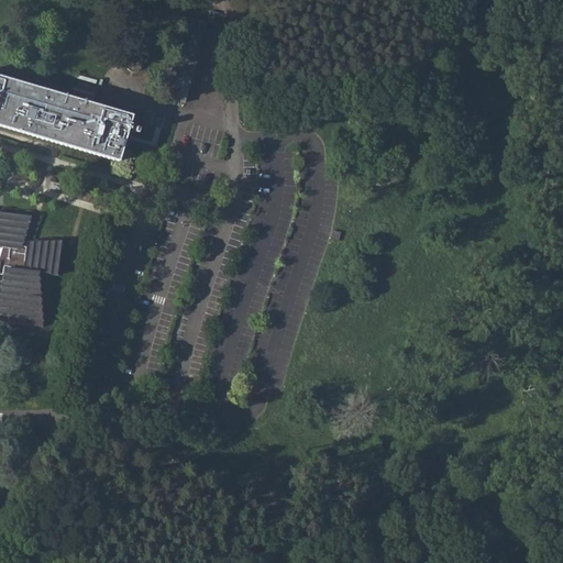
[(0,76),(0,128),(122,162),(135,114),(0,76)]
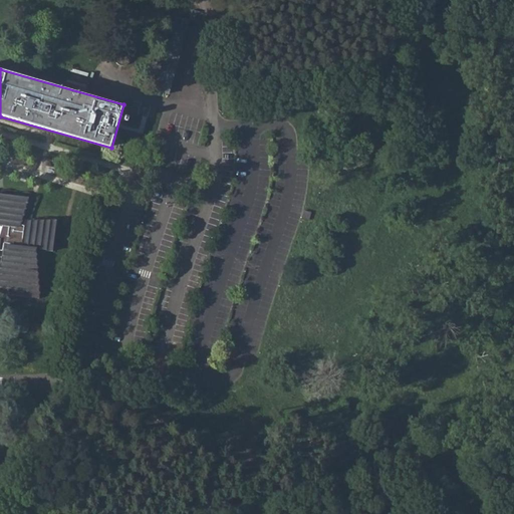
[(156,121),(159,107),(140,102),(137,116),(156,121)]
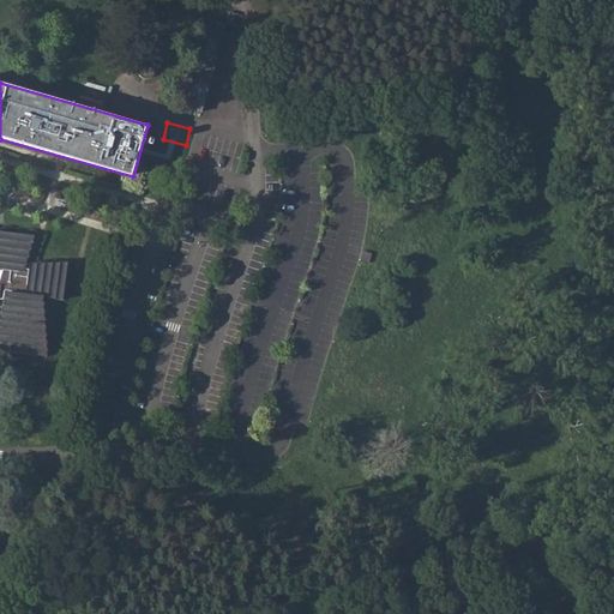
[(0,269),(4,270),(2,275),(0,283),(0,284),(0,308),(5,308),(0,331),(0,345),(12,348),(11,353),(26,353),(26,349),(48,351),(42,299),(34,296),(36,292),(65,301),(70,265),(31,265),(30,270),(22,269),(32,236),(0,232),(0,269)]
